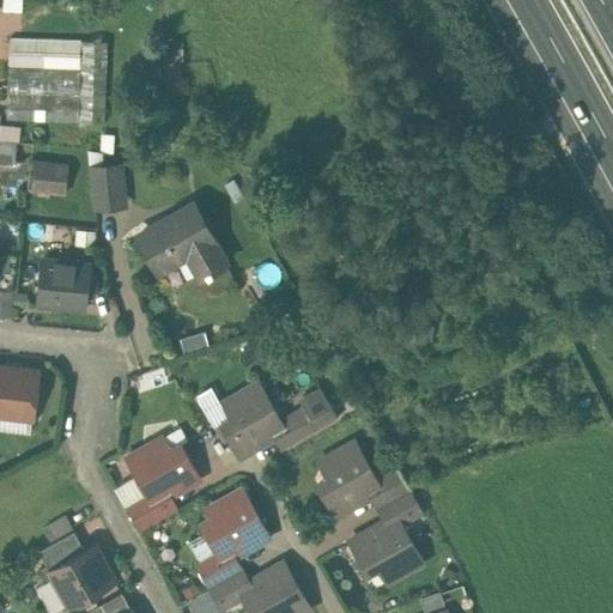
[(108,40),(10,37),(7,119),(104,122),(108,40)]
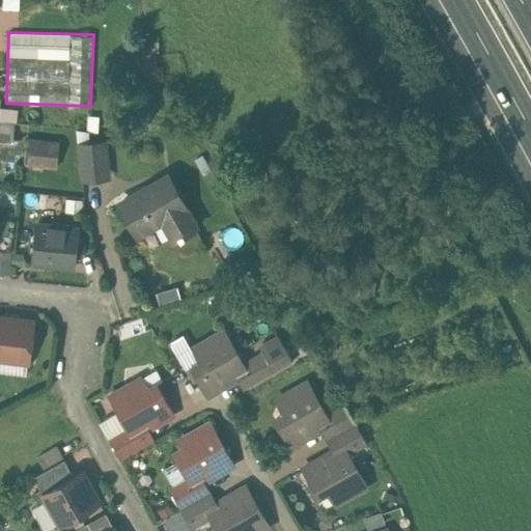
[(15,122),(0,120),(0,138),(15,140),(15,138),(16,138),(16,137),(15,137),(15,122)]
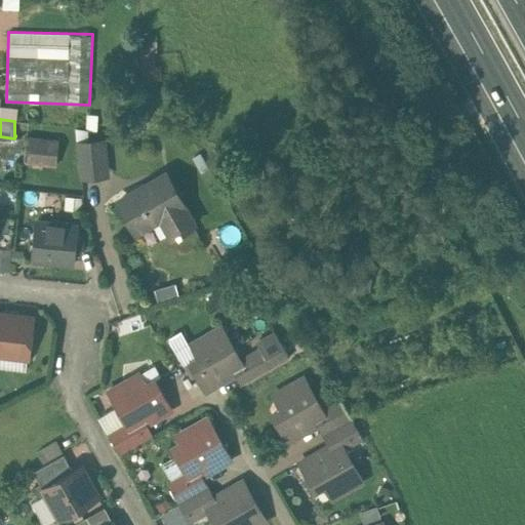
[(58,140),(27,136),(24,161),(56,164),(58,140)]
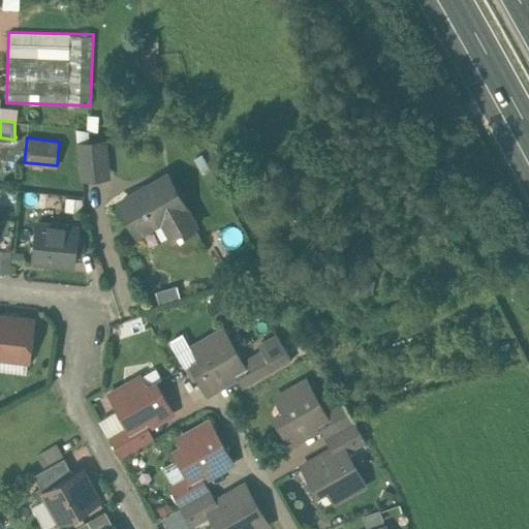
[(105,142),(78,144),(82,179),(100,177),(98,156),(106,155),(105,142)]
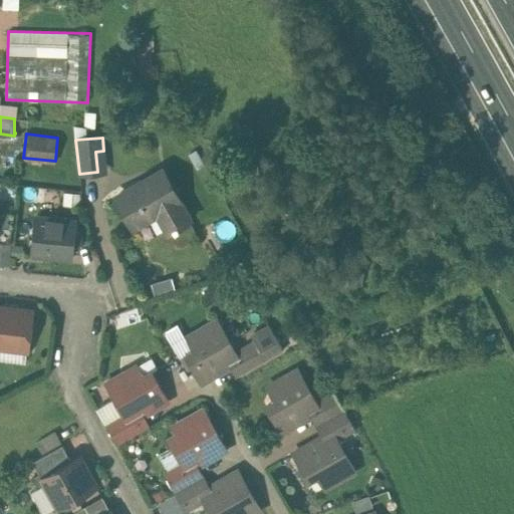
[(163,169),(115,196),(133,226),(158,211),(168,231),(189,219),(178,200),(180,199),(163,169)]
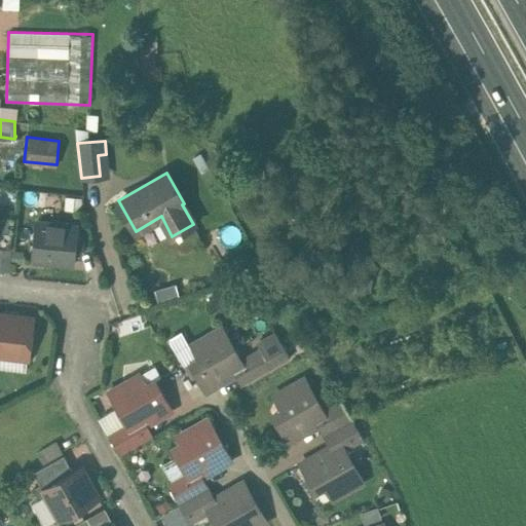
[(77,225),(36,221),(32,260),(73,264),(77,225)]
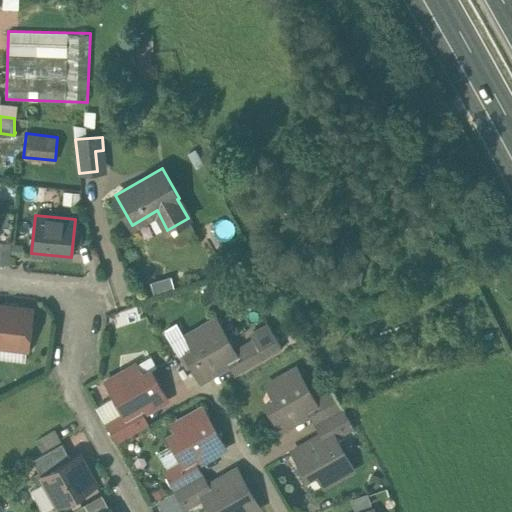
[(32,310),(0,305),(0,344),(27,347),(32,310)]
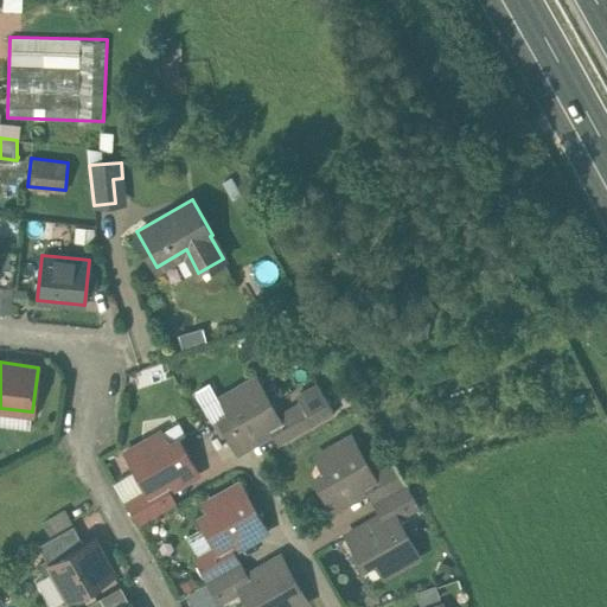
[(257,376),(221,397),(237,427),(227,433),(237,451),(272,432),(305,413),(300,402),(279,414),(257,376)]
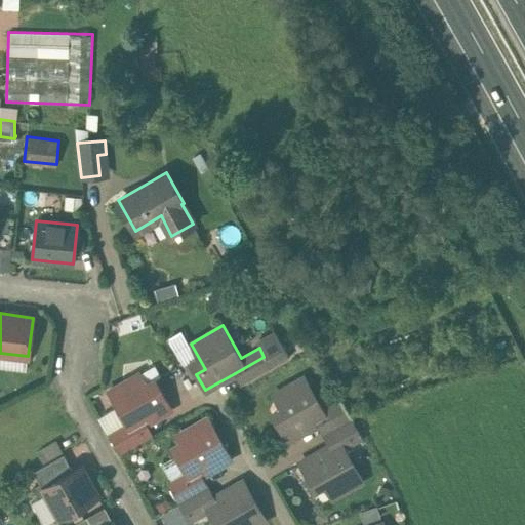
[(264,357),(235,373),(241,385),(271,368),(264,357)]
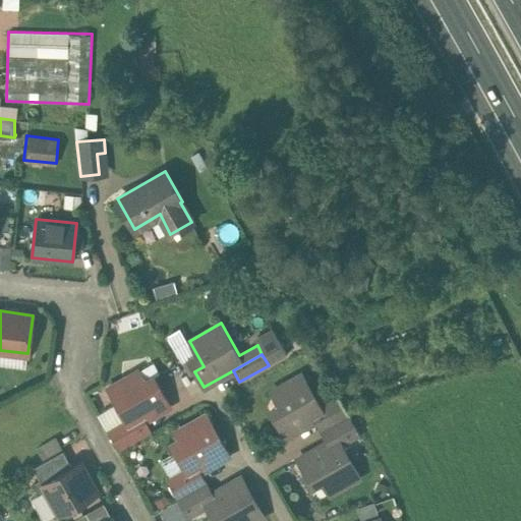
[(138,369),(107,387),(125,419),(108,429),(113,438),(145,420),(171,405),(154,375),(145,381),(138,369)]
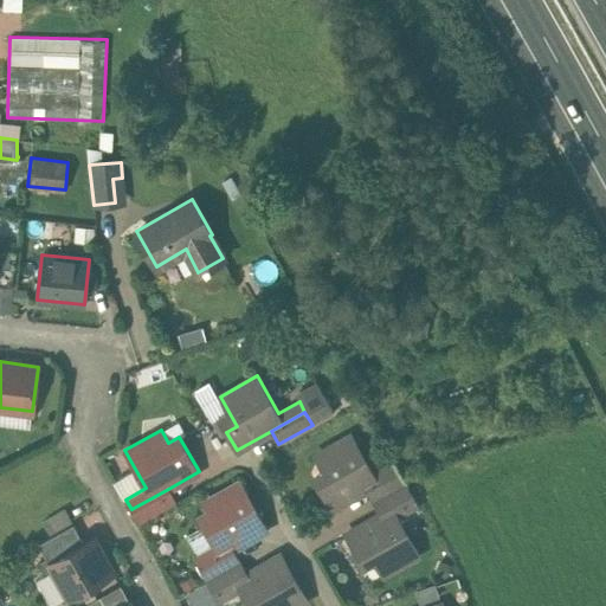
[(352,434),(315,456),(331,484),(321,490),(331,509),(366,489),(399,470),(394,461),(373,472),(352,434)]
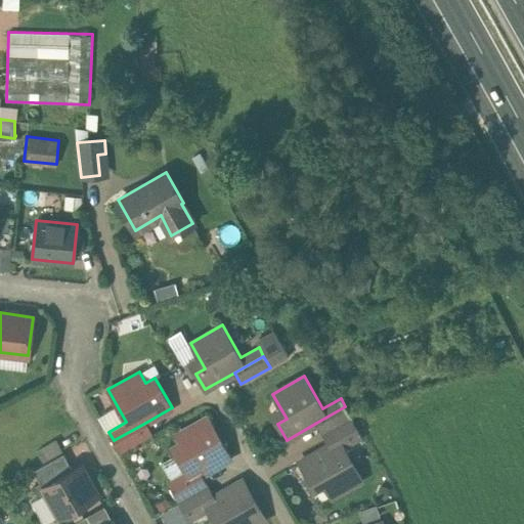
[(345,406),(316,423),(322,433),(351,418),(348,411),(345,406)]
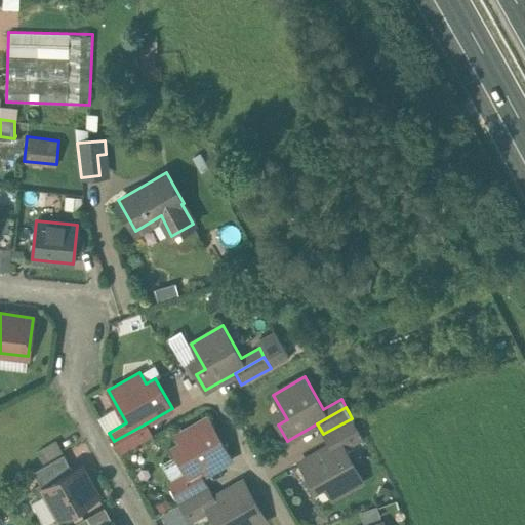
[(208,416),(176,435),(182,444),(173,449),(186,472),(168,482),(173,491),(201,475),(232,457),(208,416)]
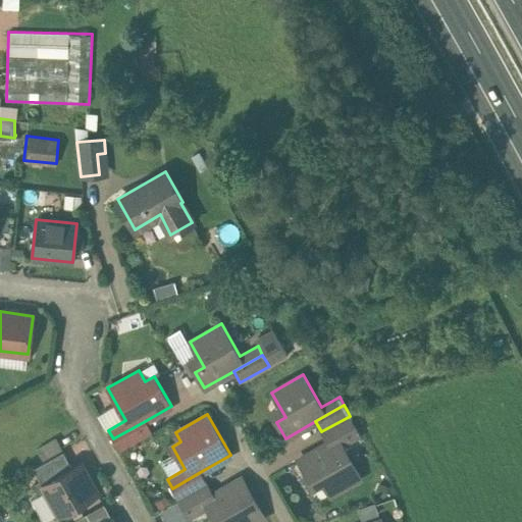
[(350,416),(321,431),(327,442),(356,426),(350,416)]
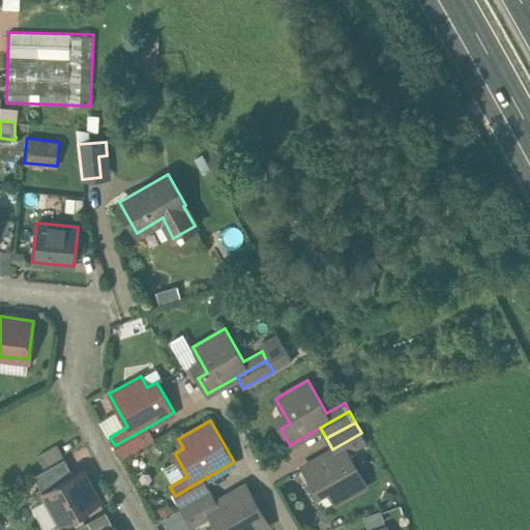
[(147,428),(115,445),(121,457),(153,438),(147,428)]
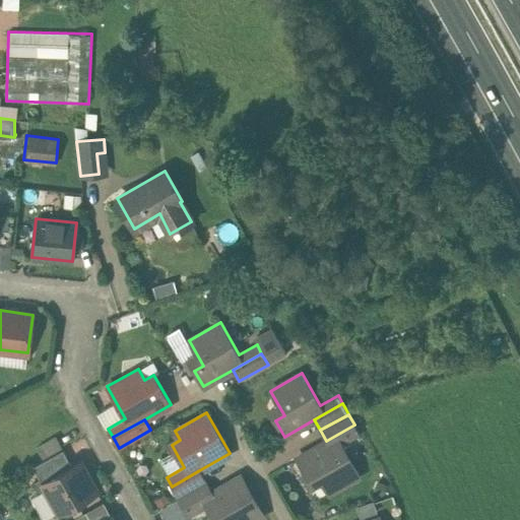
[(326,441),(297,458),(305,473),(314,468),(328,494),(360,475),(341,443),(360,433),(354,425),(326,441)]
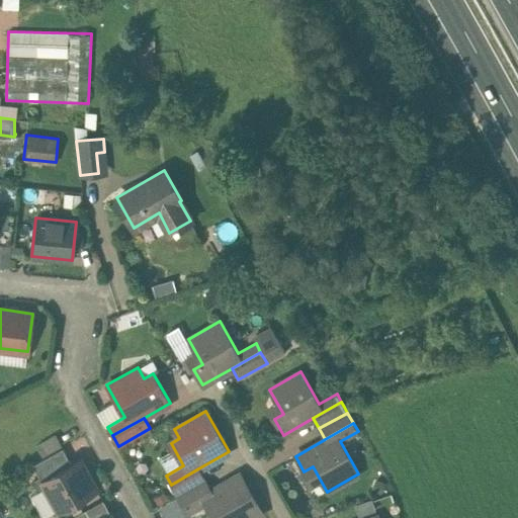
[(45,452),(66,442),(61,433),(39,443),(45,452)]
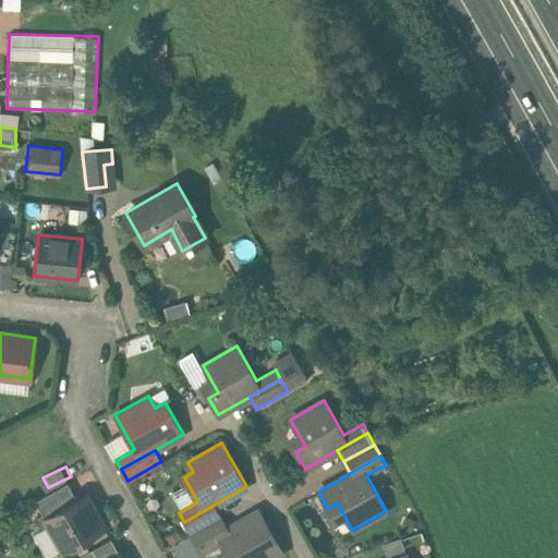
[(68,482),(35,500),(43,512),(45,517),(77,499),(68,482)]
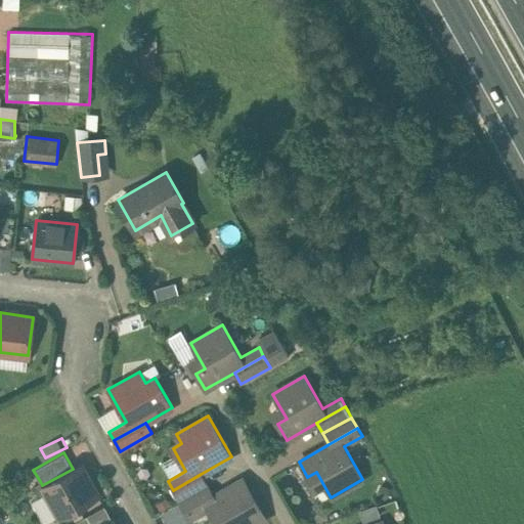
[(73,469),(42,485),(46,492),(59,516),(98,494),(82,464),(73,469)]
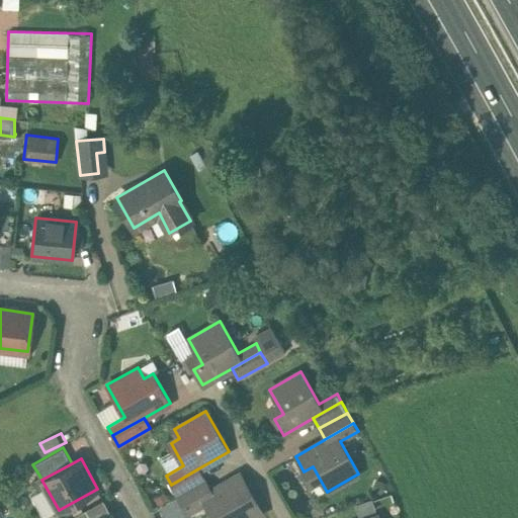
[(198,468),(171,485),(177,495),(204,479),(198,468)]
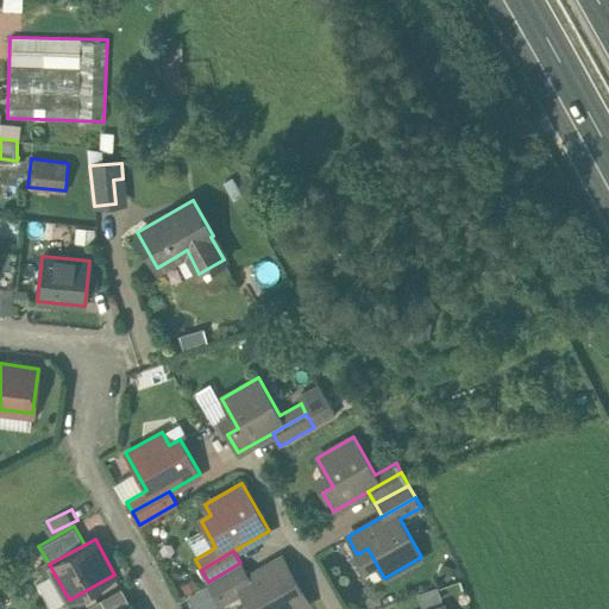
[(299,608),(309,603),(283,556),(248,576),(214,595),(220,604),(242,592),(245,601),(256,595),(263,608),(299,608)]
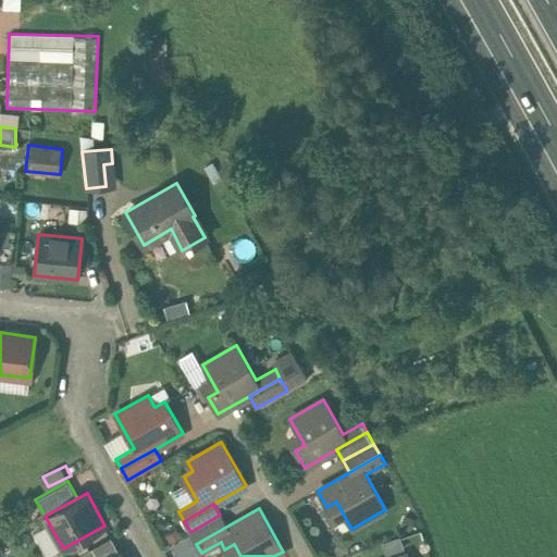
[(42,511),(37,515),(44,525),(49,523),(45,516),(42,511)]
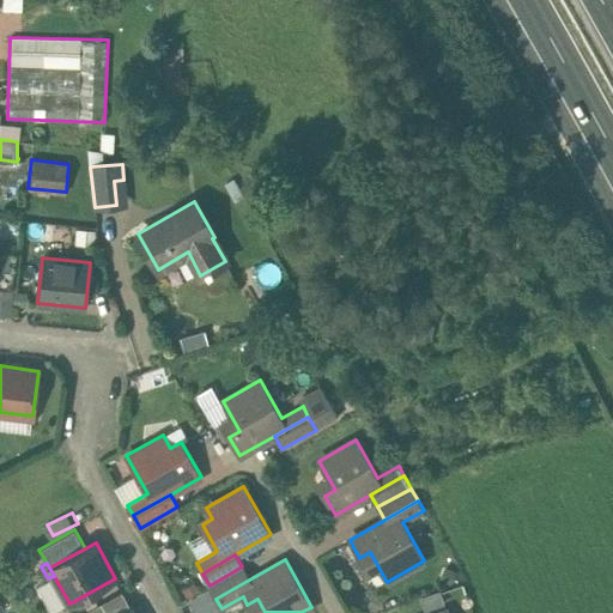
[(249,580),(242,566),(210,586),(216,599),(249,580)]
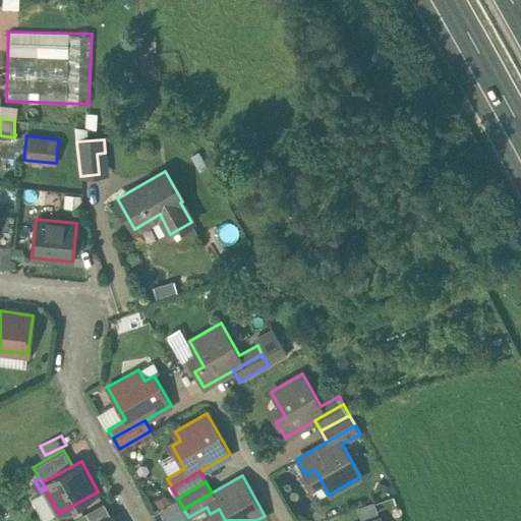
[(92,520),(87,511),(69,520),(92,520)]
